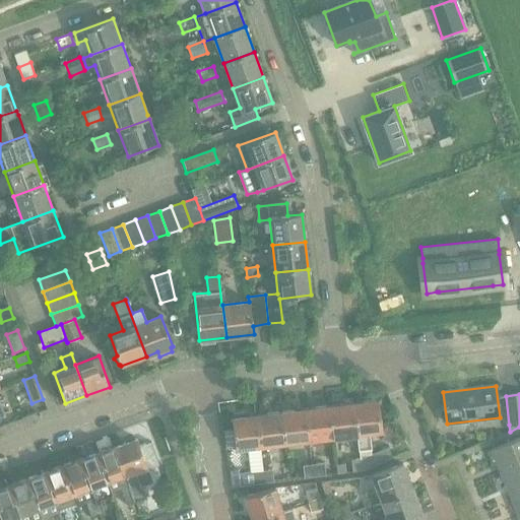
[(382,432),(378,400),(353,403),(358,435),(361,459),(364,470),(393,458),(388,447),(371,454),(369,434),(382,432)]
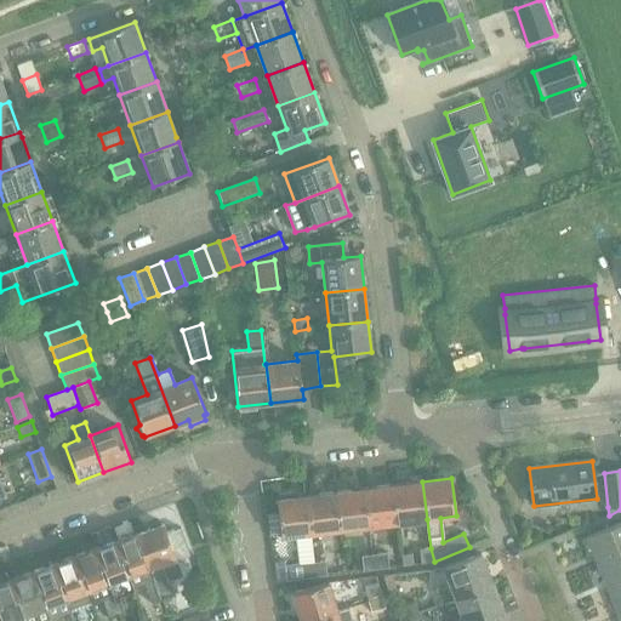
[(427,519),(422,482),(393,485),(398,523),(427,519)]
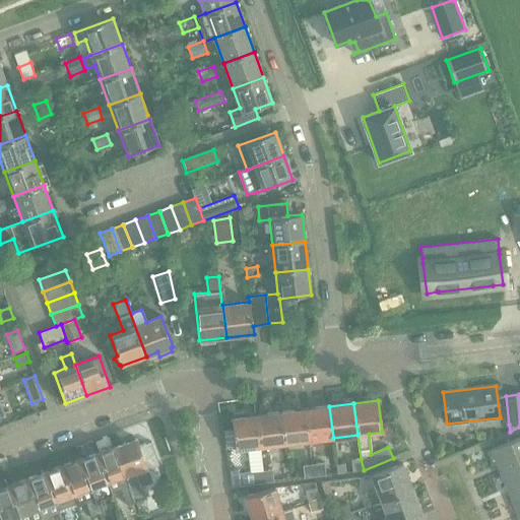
[(329,406),(311,408),(305,409),(309,441),(333,438),(329,406)]
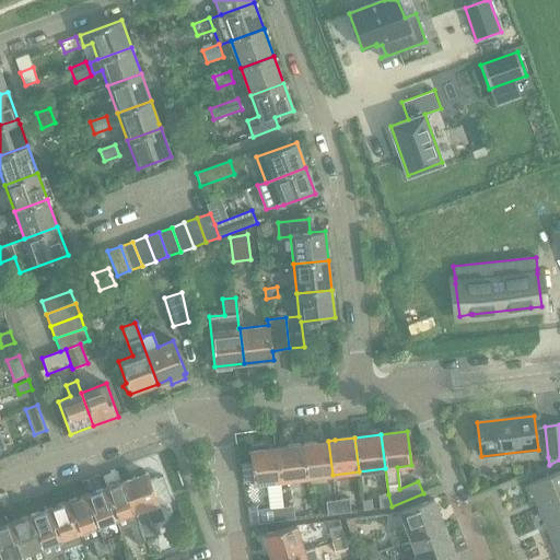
[(333,475),(328,441),(302,444),(306,477),(333,475)]
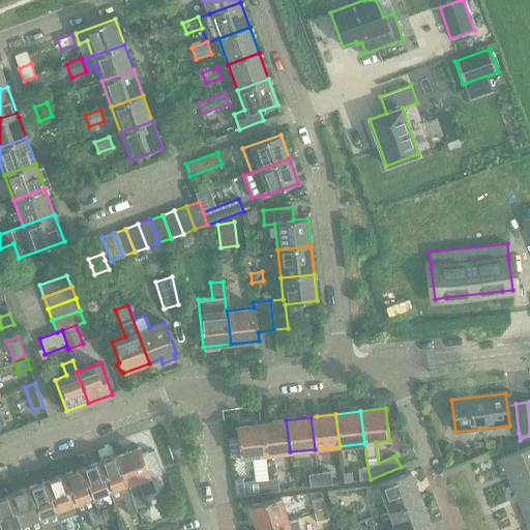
[(238,425),(236,425),(239,458),(255,457),(258,481),(252,481),(254,494),(270,493),(268,479),(265,454),(261,422),(251,424),(251,420),(238,422),(238,425)]
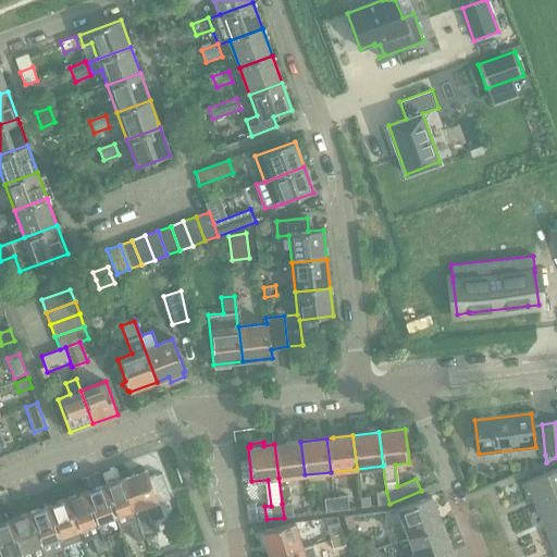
[(274,444),(279,478),(305,474),(300,442),(274,444)]
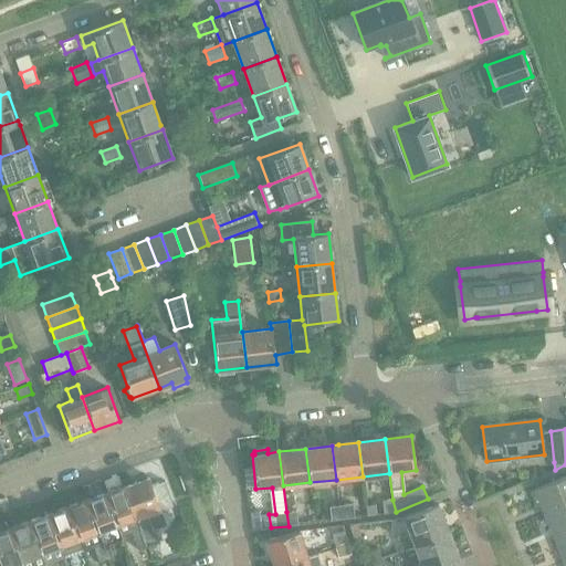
[(136,482),(125,486),(124,486),(147,546),(159,542),(154,527),(166,523),(161,511),(174,505),(164,481),(152,485),(148,478),(147,478),(146,475),(135,480),(136,482)]
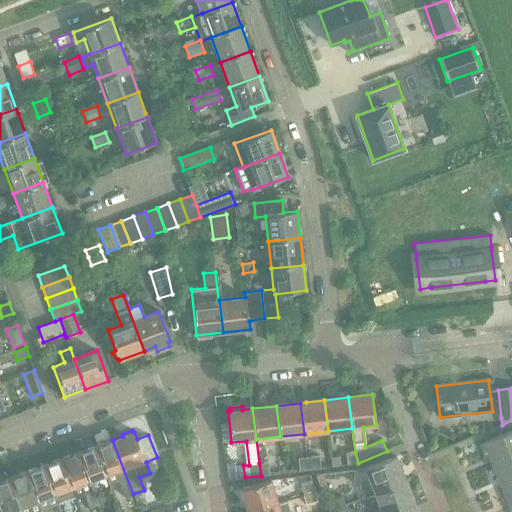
[(511,431),(483,443),(492,464),(511,455),(511,431)]
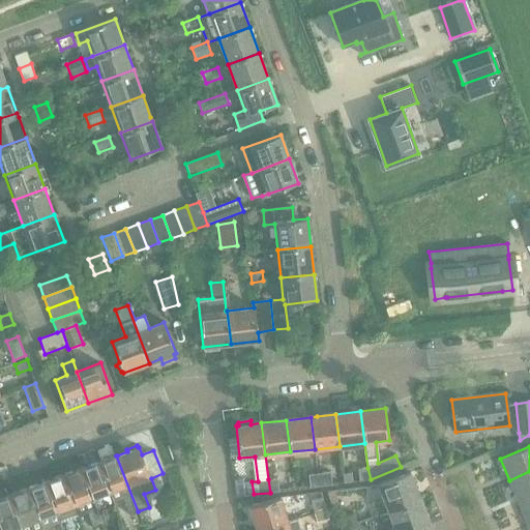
[(138,511),(116,455),(98,462),(115,504),(124,501),(128,514),(138,511)]
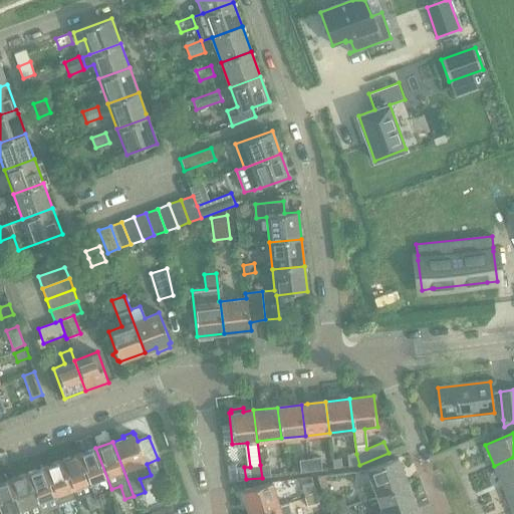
[(111,489),(95,448),(78,454),(96,499),(99,498),(98,494),(111,489)]
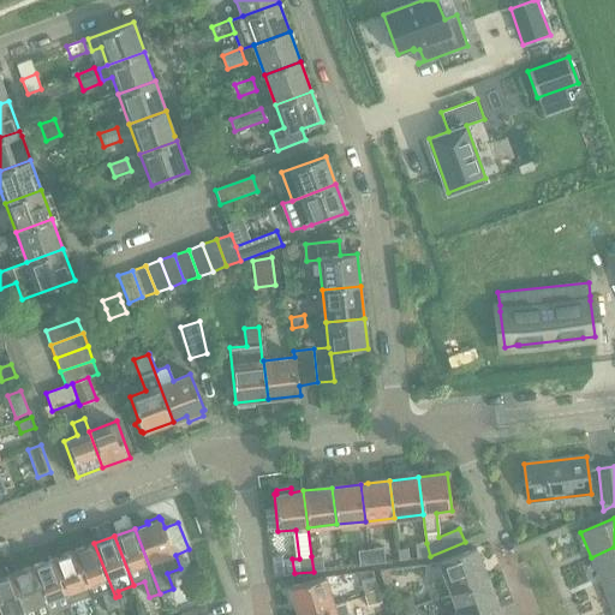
[(115,597),(94,543),(73,551),(91,598),(102,595),(108,611),(119,607),(115,597)]
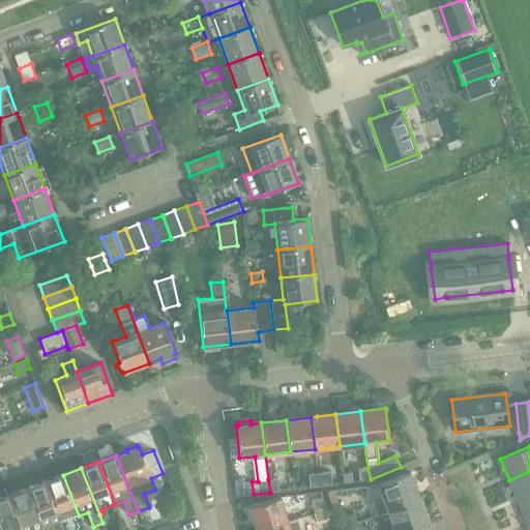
[(367,468),(358,468),(359,481),(370,480),(371,479),(367,468)]
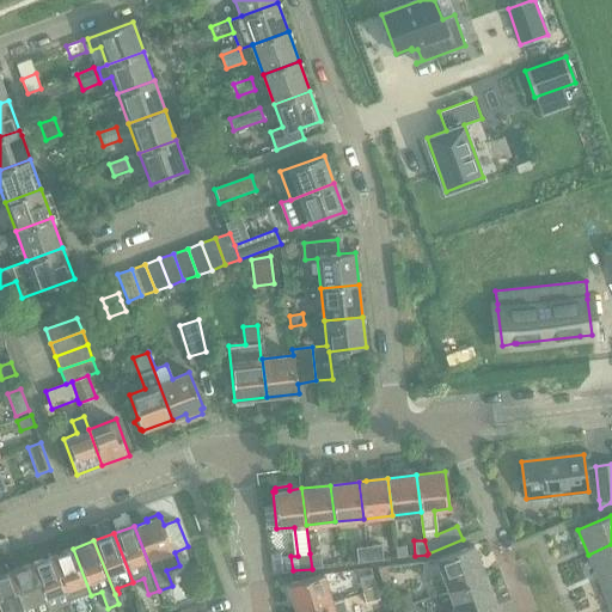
[(611,544),(588,555),(599,582),(611,576),(611,544)]
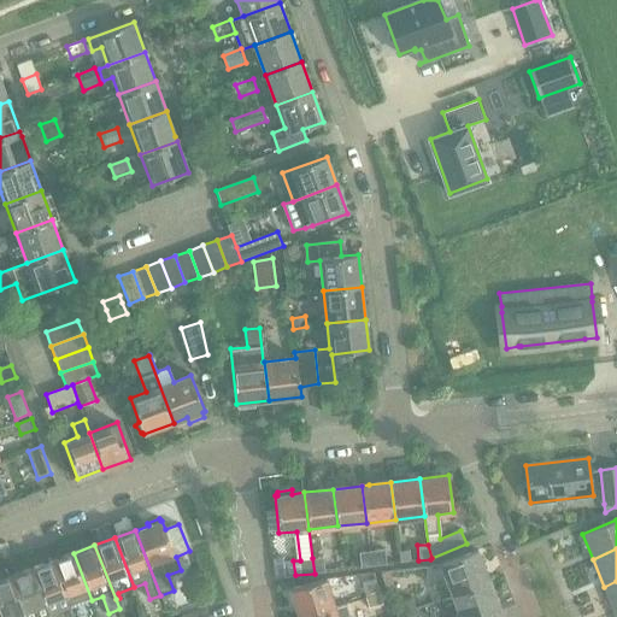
[(387,564),(386,550),(370,551),(371,566),(387,564)]
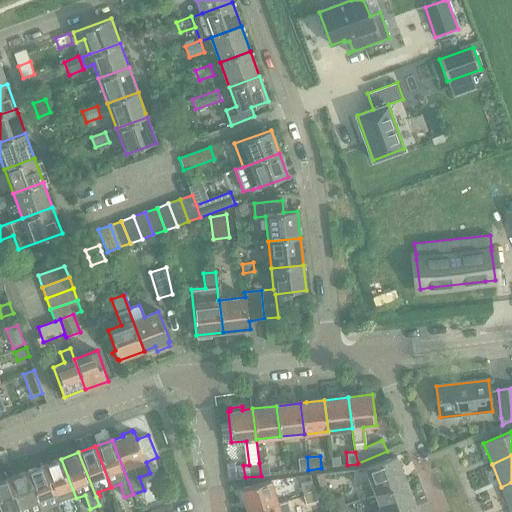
[(396,456),(366,468),(375,493),(406,481),(396,456)]
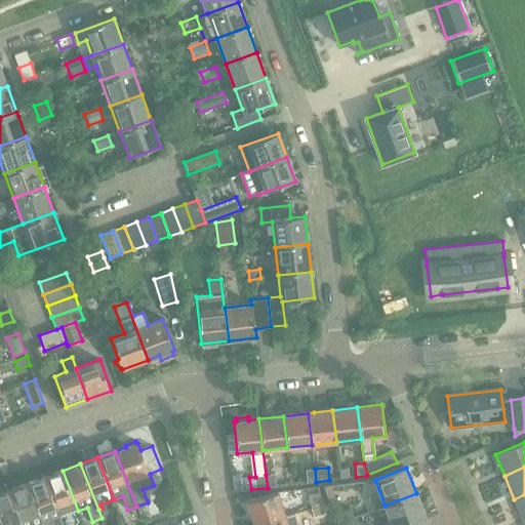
[(307,470),(308,482),(316,482),(315,469),(307,470)]
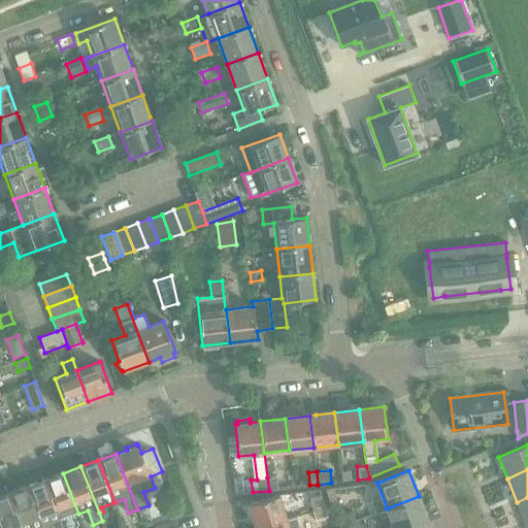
[(78,514),(63,473),(45,480),(61,521),(78,514)]
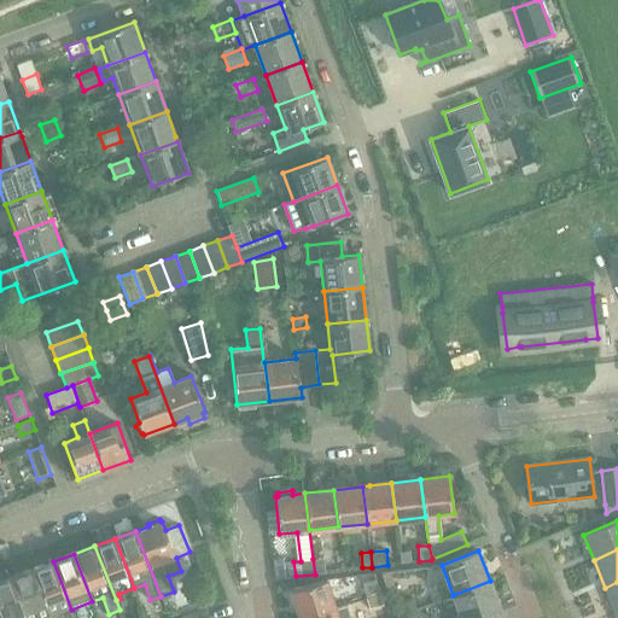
[(325,573),(324,558),(313,559),(315,575),(325,573)]
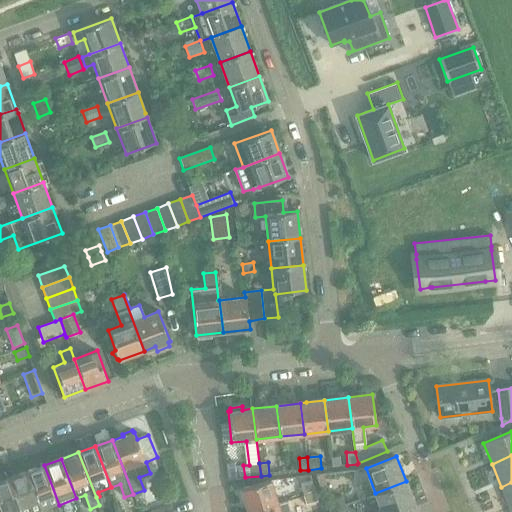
[(44,465),(39,467),(26,471),(41,511),(50,507),(52,511),(61,511),(59,505),(44,465)]
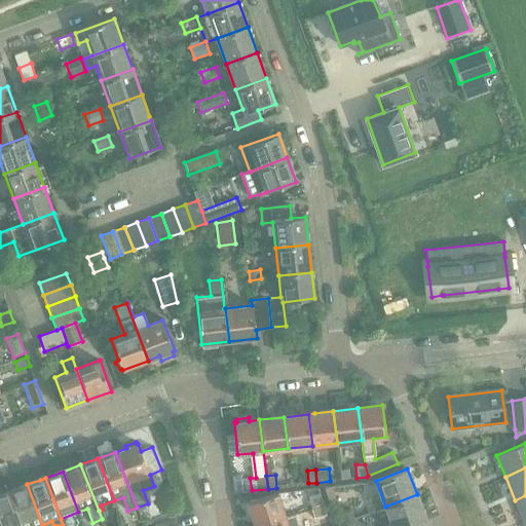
[(39,525),(42,525),(27,484),(9,491),(23,525),(39,525)]
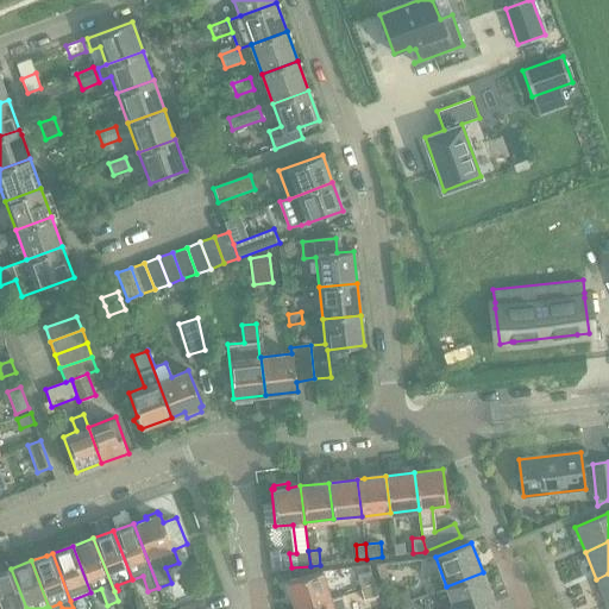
[(26,608),(11,569),(0,572),(0,601),(2,608),(26,608)]
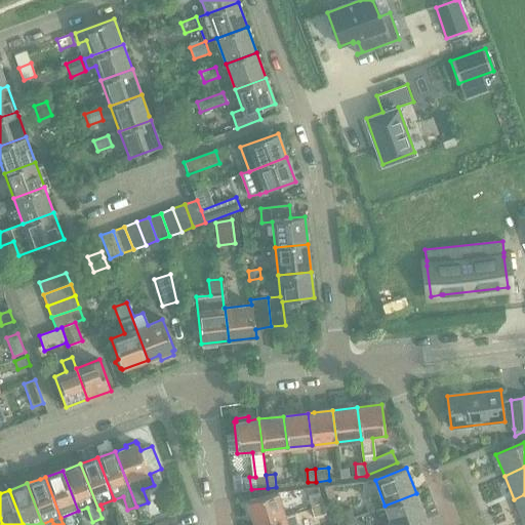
[(278,492),(247,501),(254,524),(285,516),(278,492)]
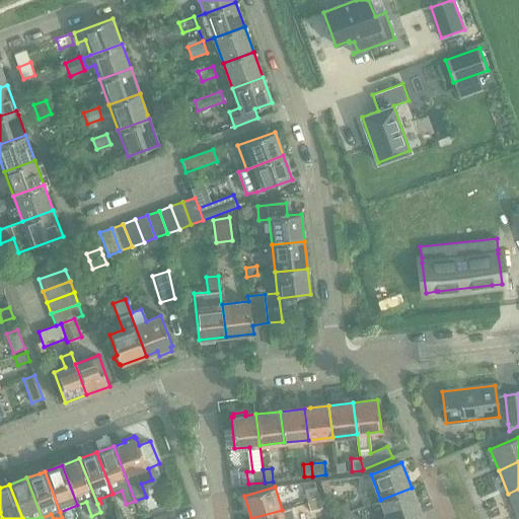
[(315,488),(305,491),(308,501),(318,498),(315,488)]
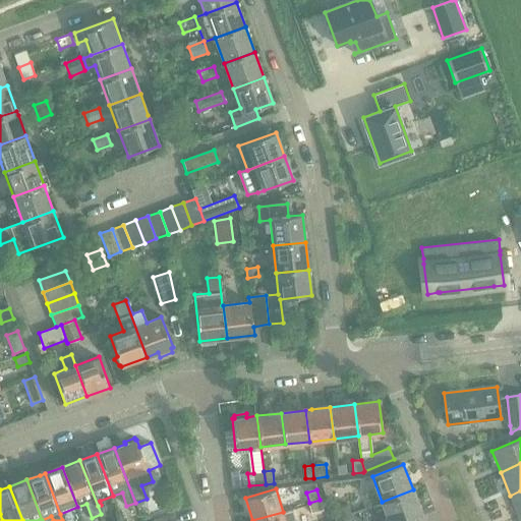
[(389,520),(407,520),(422,515),(413,489),(382,502),(389,520)]
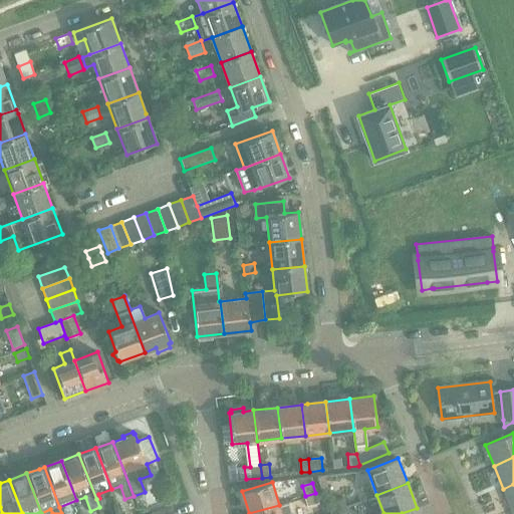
[(513,484),(503,489),(513,511),(513,510),(513,484)]
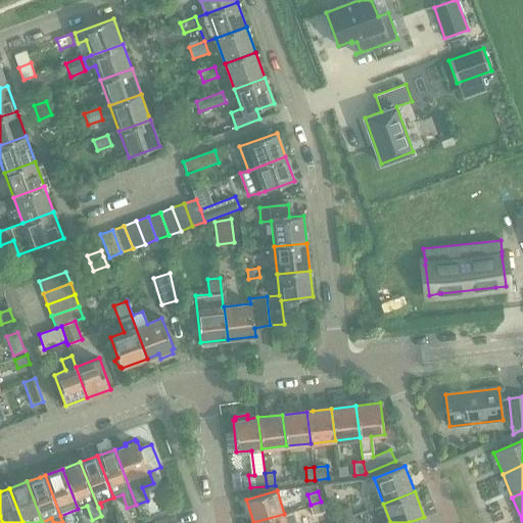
[(314,515),(324,512),(321,502),(311,505),(314,515)]
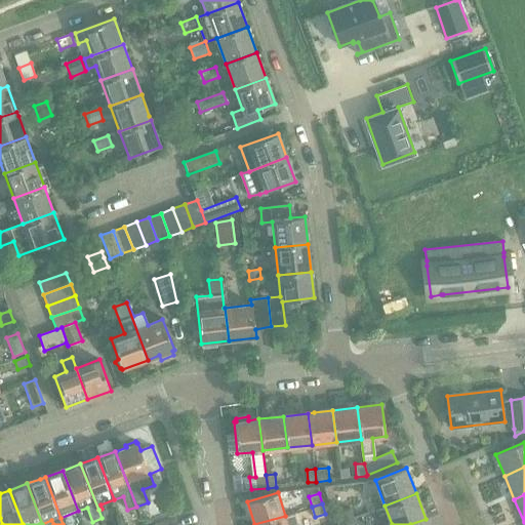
[(351,510),(335,516),(338,524),(354,518),(351,510)]
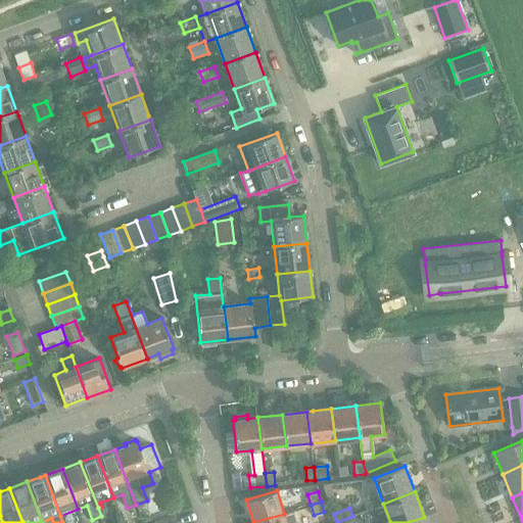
[(253,522),(296,522),(293,511),(253,522)]
